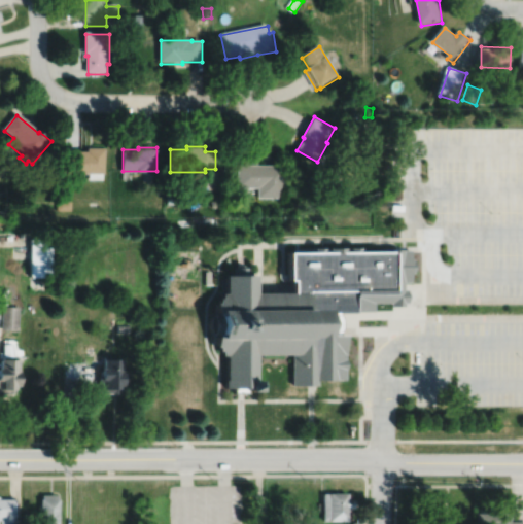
[(73,154),(73,176),(91,176),(91,182),(105,182),(105,176),(107,176),(107,150),(89,150),(89,154),(73,154)]
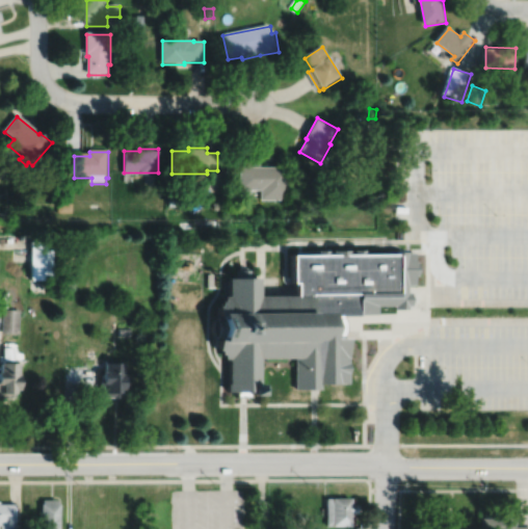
[(241,166),(241,189),(263,189),(263,200),(290,200),(289,165),(262,165),(262,162),(254,162),(254,166),(241,166)]
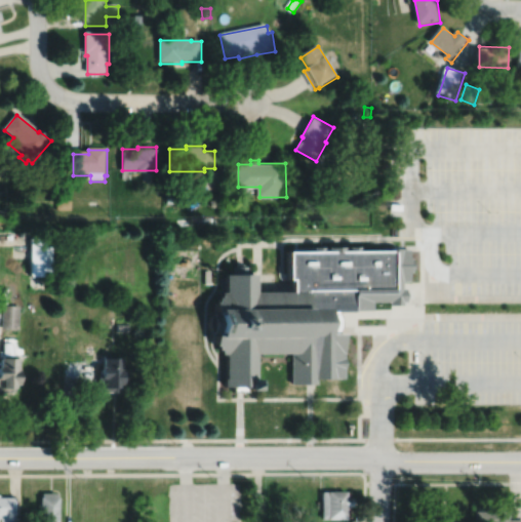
[(168,196),(168,204),(177,204),(177,196),(168,196)]
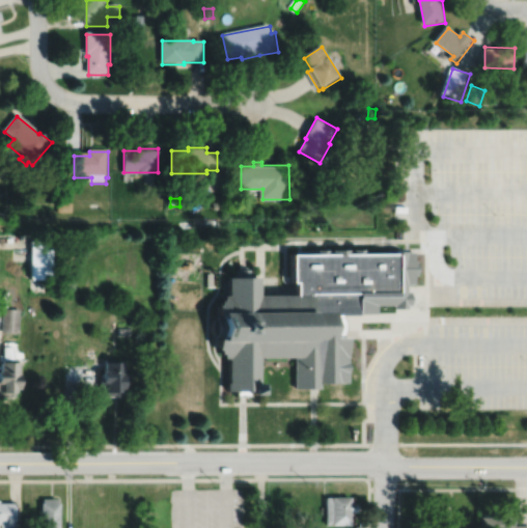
[(59,205),(59,215),(74,215),(74,204),(59,205)]
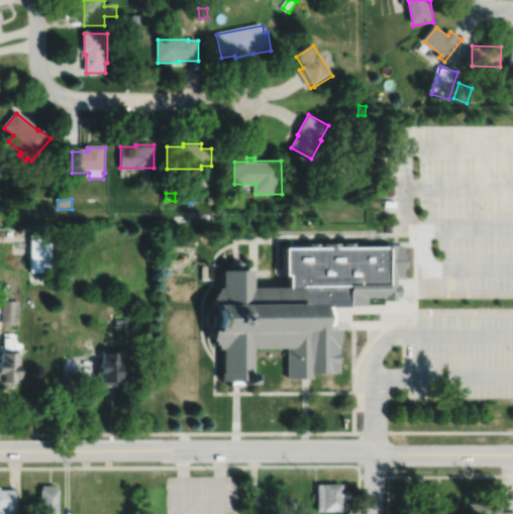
[(31,234),(32,272),(54,272),(53,234),(31,234)]
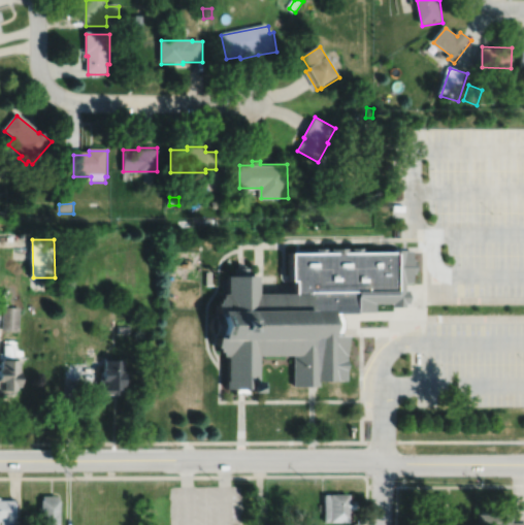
[(340,316),(341,317),(341,318),(342,320),(342,321),(344,323),(344,325),(344,327),(342,328),(342,330),(341,332),(340,332),(340,333),(340,335),(349,335),(349,356),(348,356),(348,360),(349,360),(349,370),(348,370),(348,382),(320,382),(320,387),(314,387),(294,387),(294,355),(257,355),(258,383),(259,383),(259,392),(250,392),(250,395),(243,395),(235,395),(235,389),(225,389),(225,382),(227,382),(227,356),(221,356),(221,351),(218,351),(218,347),(216,347),(215,347),(215,334),(211,334),(211,315),(216,315),(216,313),(214,313),(214,302),(217,302),(217,298),(221,298),(221,293),(226,293),(226,274),(233,274),(233,267),(238,267),(238,265),(241,265),(246,265),(246,267),(250,267),(250,273),(256,273),(256,292),(261,292),(294,292),(294,289),(294,281),(294,279),(290,279),(290,251),(316,251),(316,247),(326,247),(326,251),(331,251),(331,247),(348,247),(348,251),(353,251),(353,247),(363,247),(363,251),(389,251),(389,249),(406,249),(406,251),(414,251),(414,260),(417,260),(417,273),(414,273),(414,283),(406,283),(406,290),(411,290),(411,295),(411,303),(407,303),(407,307),(394,307),(394,303),(377,303),(377,312),(340,313),(340,316)]
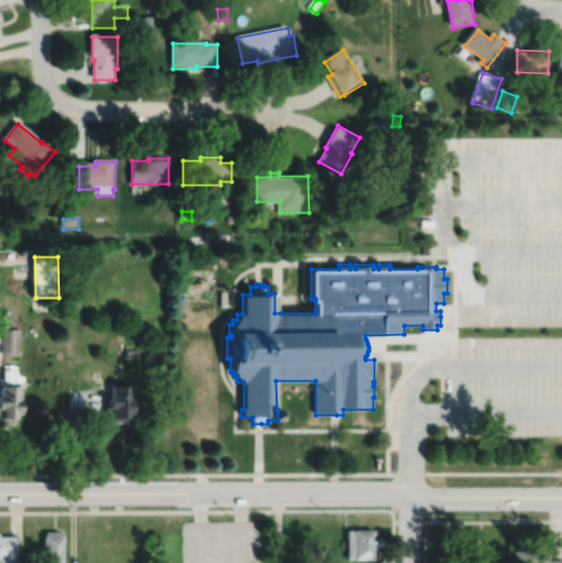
[(4,330),(3,355),(22,356),(23,330),(4,330)]
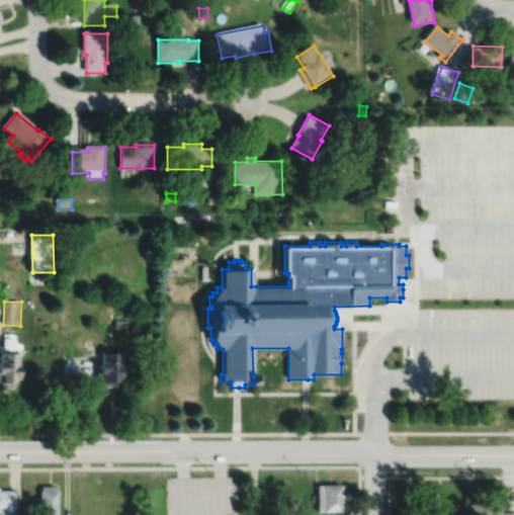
[(117,320),(117,328),(129,328),(129,320),(117,320)]
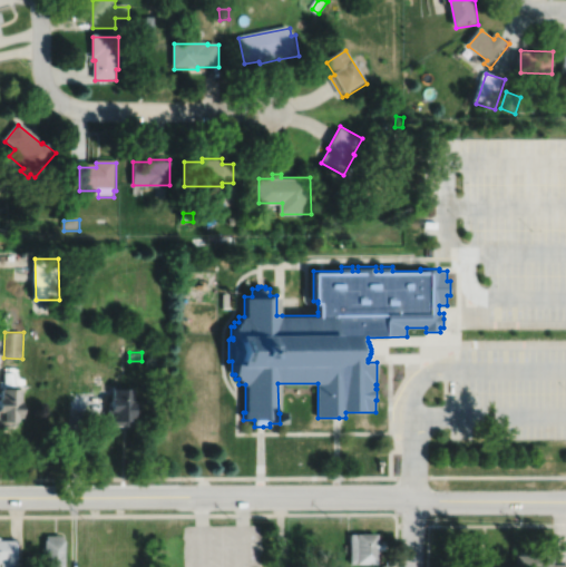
[(116,358),(116,361),(111,361),(110,367),(122,368),(123,359),(116,358)]
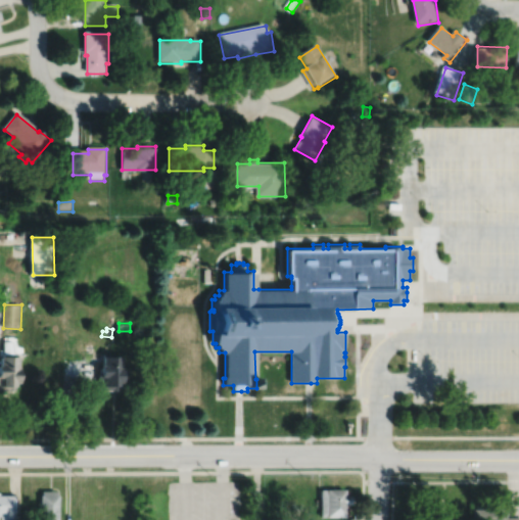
[(4,342),(4,355),(15,355),(15,341),(4,342)]
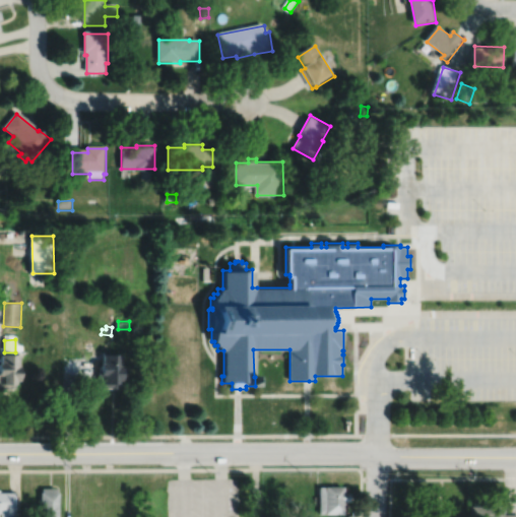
[(2,354),(2,364),(0,364),(0,389),(16,389),(16,384),(17,384),(17,381),(20,381),(20,367),(19,367),(19,354),(2,354)]
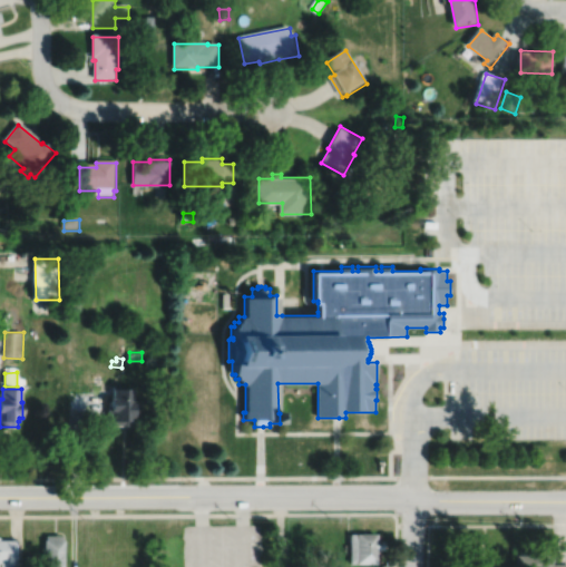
[(114,389),(114,398),(111,398),(111,407),(109,407),(109,427),(133,427),(133,421),(134,421),(134,418),(138,418),(138,411),(135,411),(135,401),(134,401),(134,389),(114,389)]
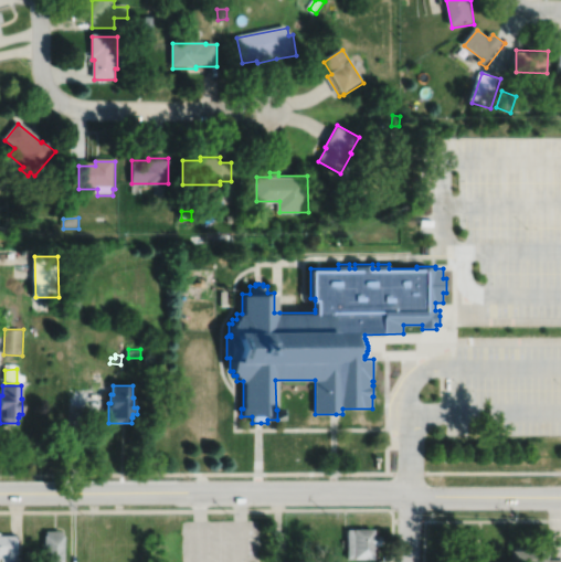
[(348,530),(348,560),(374,560),(374,547),(381,547),(381,537),(374,537),(374,530),(348,530)]
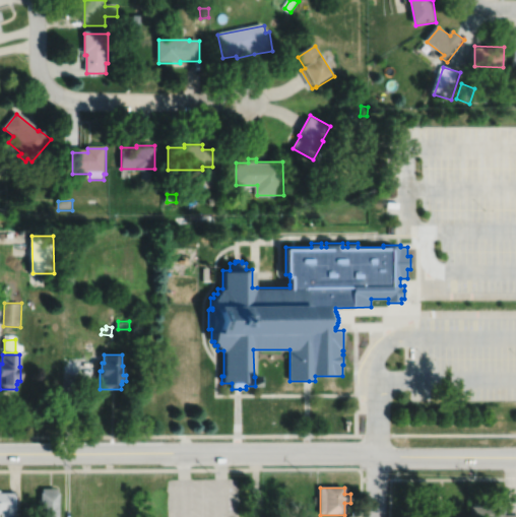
[(41,494),(41,516),(60,516),(60,493),(58,493),(58,490),(43,490),(43,494),(41,494)]
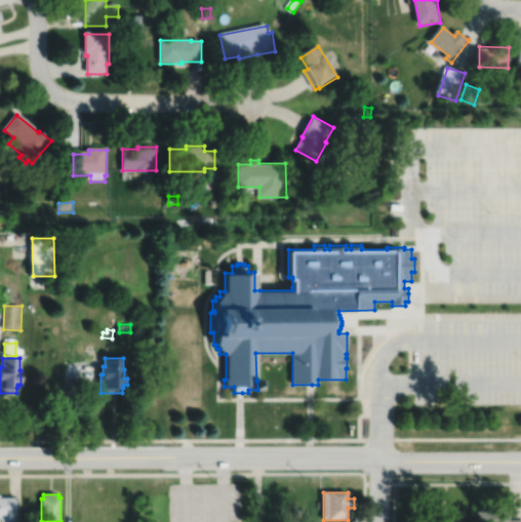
[(0,519),(2,519),(2,521),(16,521),(16,498),(1,498),(1,495),(0,495),(0,519)]
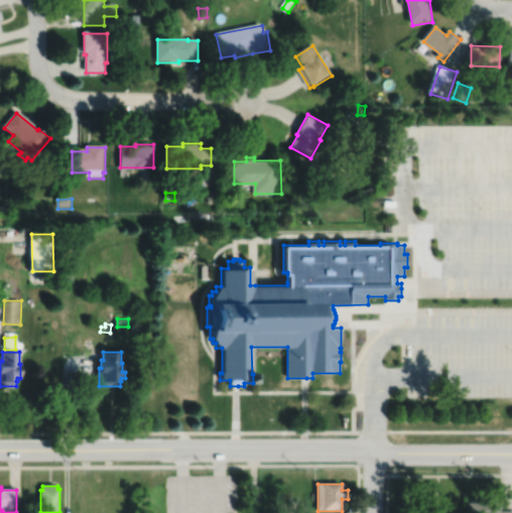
[(468,503),(468,512),(511,512),(501,512),(501,507),(492,507),(492,503),(468,503)]
